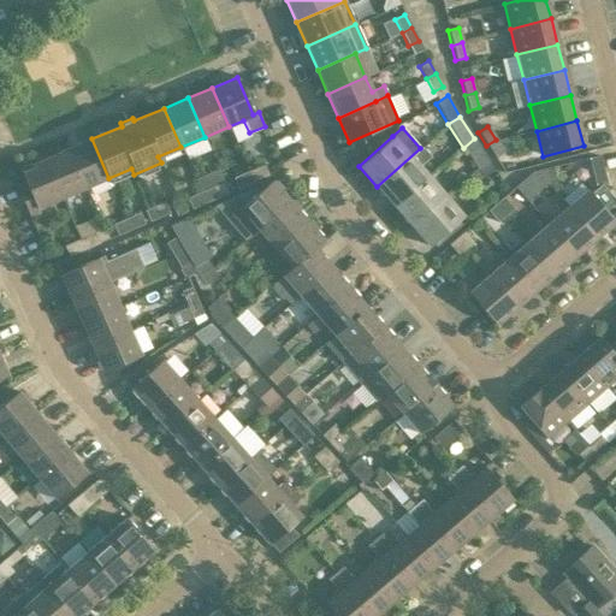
[(92,138),(69,149),(84,188),(108,178),(92,138)]
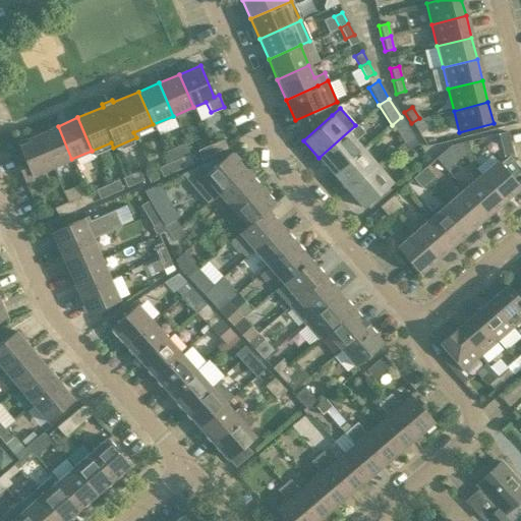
[(425,129),(419,118),(411,123),(418,133),(425,129)]
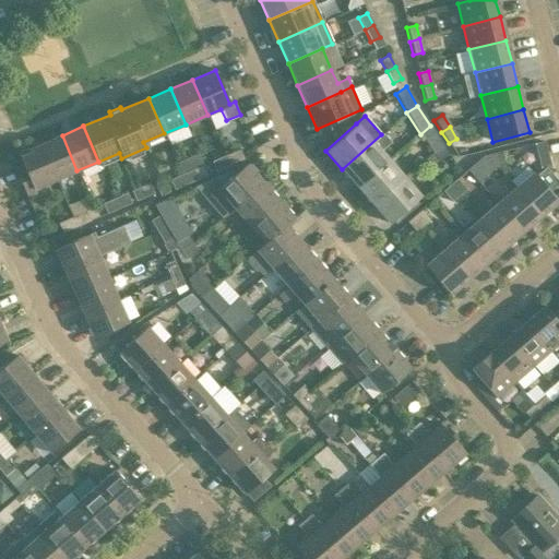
[(390,143),(382,133),(381,134),(342,169),(357,187),(388,161),(380,152),(390,143)]
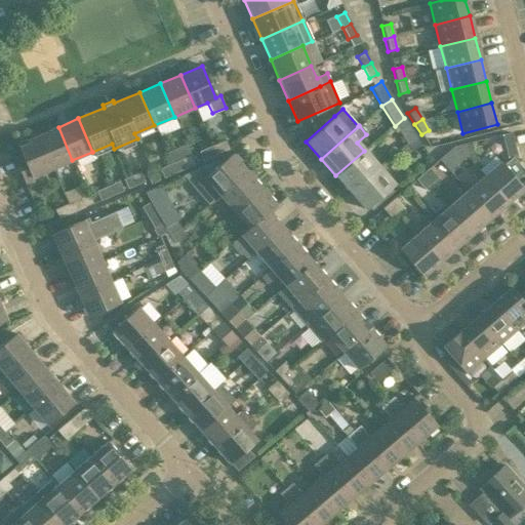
[(52,169),(72,160),(58,127),(38,135),(52,169)]
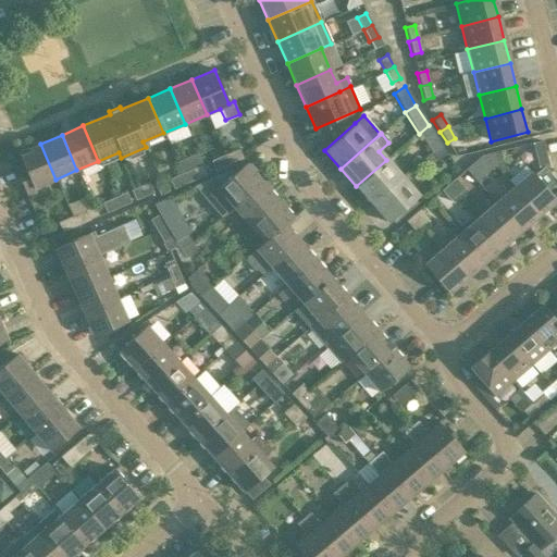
[(425,144),(430,152),(441,146),(436,137),(425,144)]
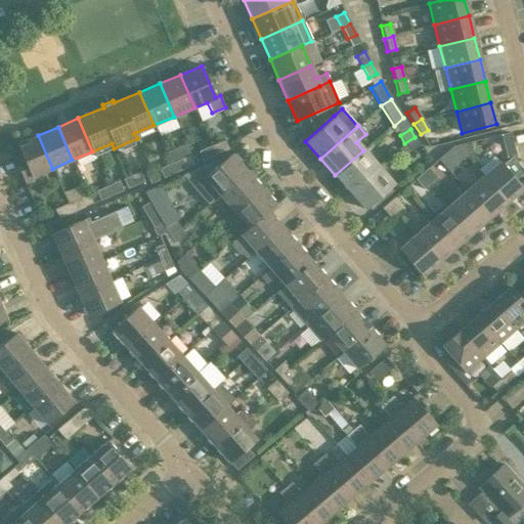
[(494,137),(496,146),(513,142),(510,133),(494,137)]
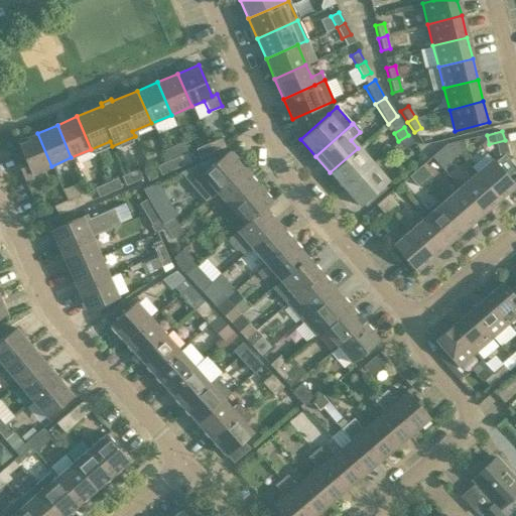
[(16,142),(20,152),(30,174),(51,166),(37,133),(16,142)]
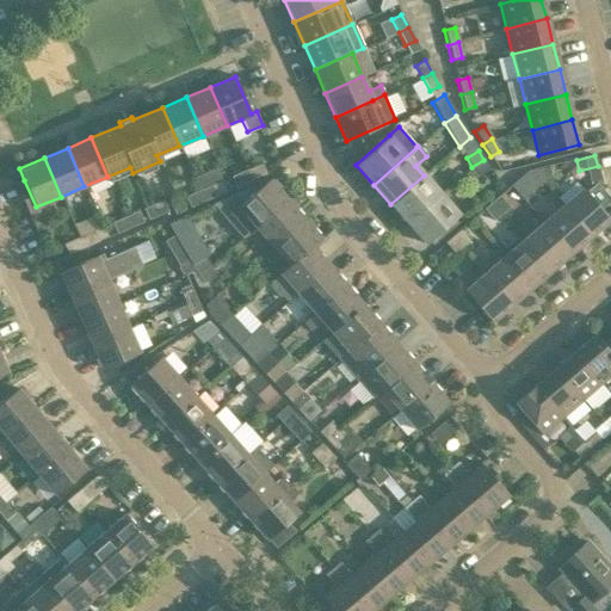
[(483,160),(471,167),(477,177),(489,170),(483,160)]
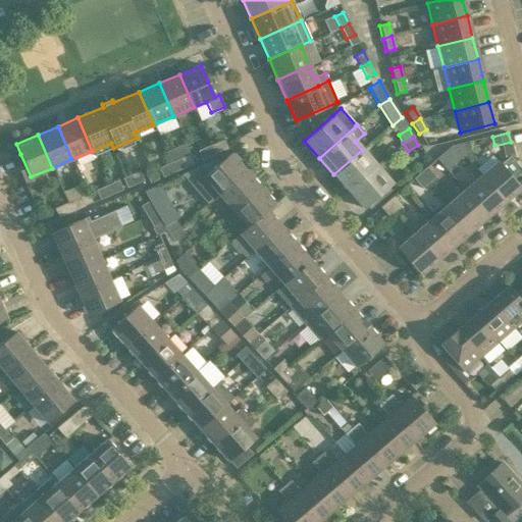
[(223,139),(210,145),(214,154),(227,149),(223,139)]
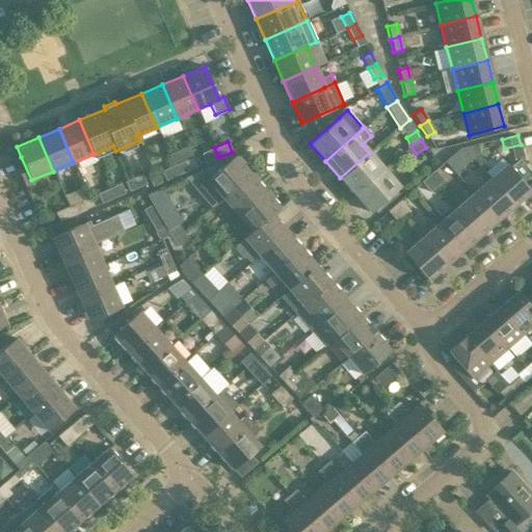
[(476,144),(467,147),(470,160),(479,158),(476,144)]
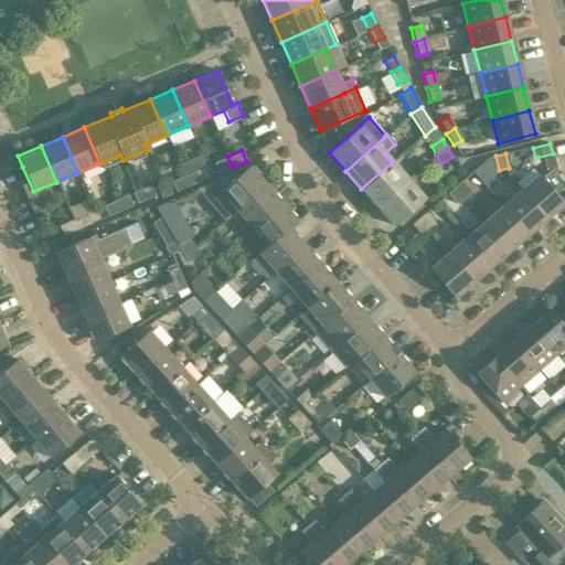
[(499,170),(496,156),(488,158),(482,162),(492,172),(494,171),(499,170)]
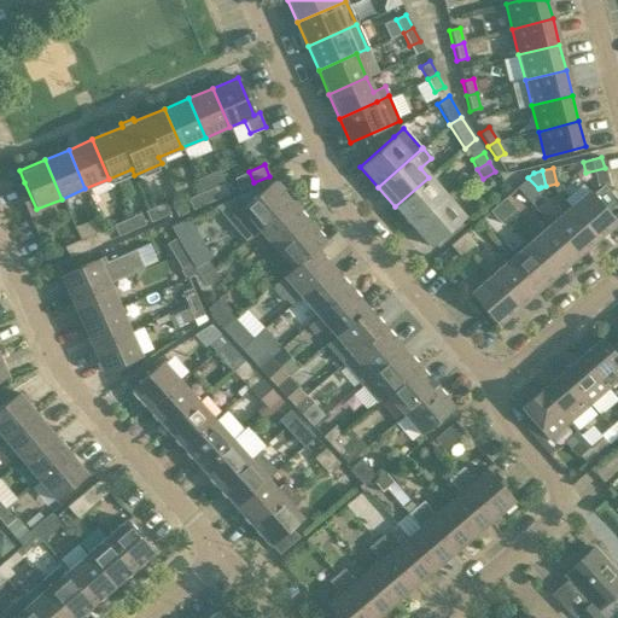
[(238,190),(254,182),(249,172),(233,178),(238,190)]
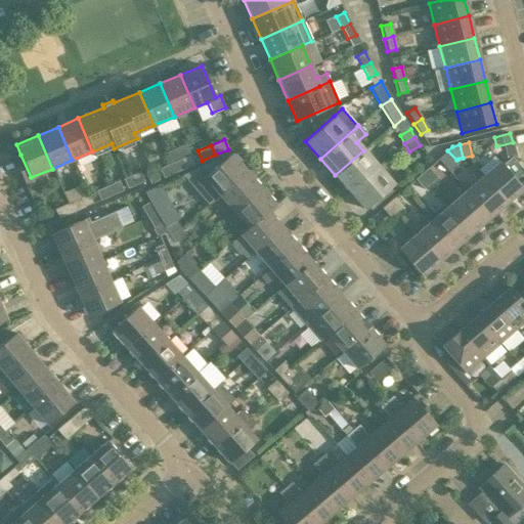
[(335,175),(349,192),(378,167),(363,150),(335,175)]
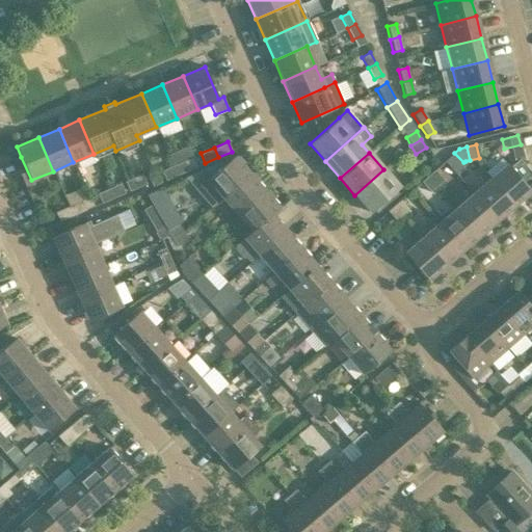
[(33,184),(31,180),(21,157),(14,160),(25,187),(33,184)]
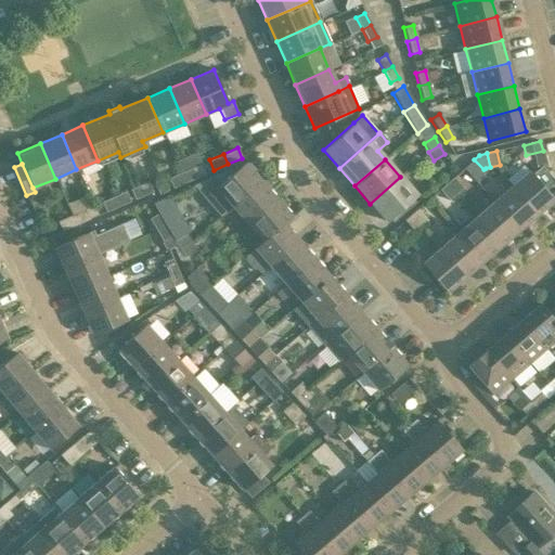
[(221,215),(231,206),(260,181),(244,164),(230,176),(226,171),(195,184),(221,215)]
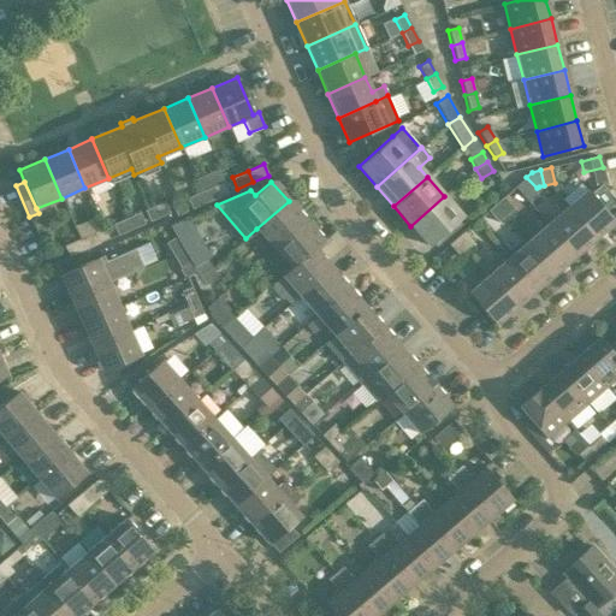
[(214,185),(201,191),(206,202),(219,197),(214,185)]
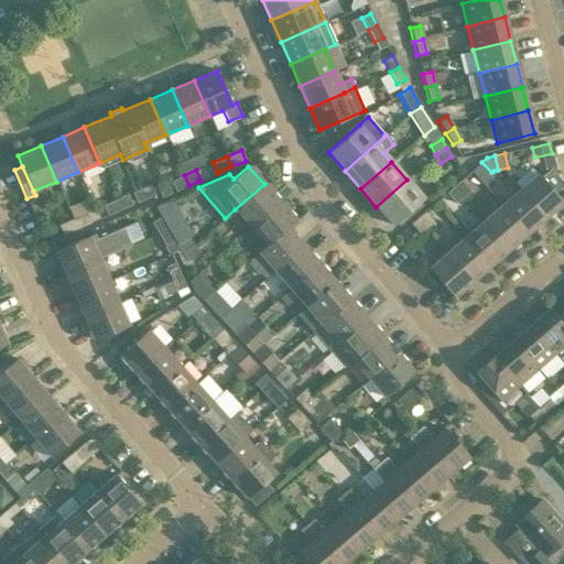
[(537,174),(518,191),(522,194),(543,219),(562,203),(537,174)]
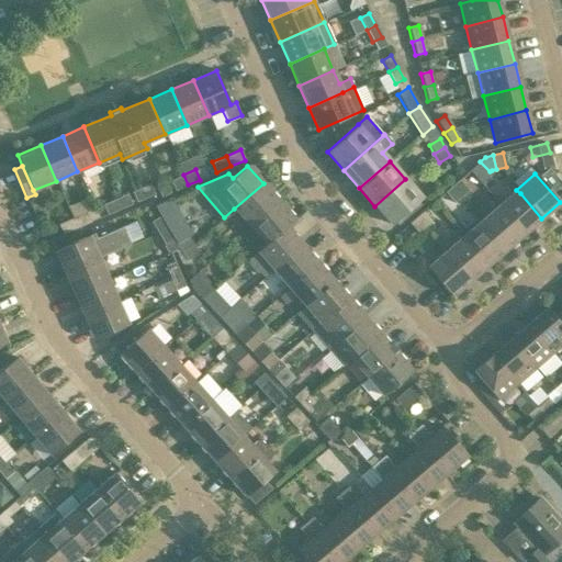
[(176,190),(188,184),(183,175),(171,180),(176,190)]
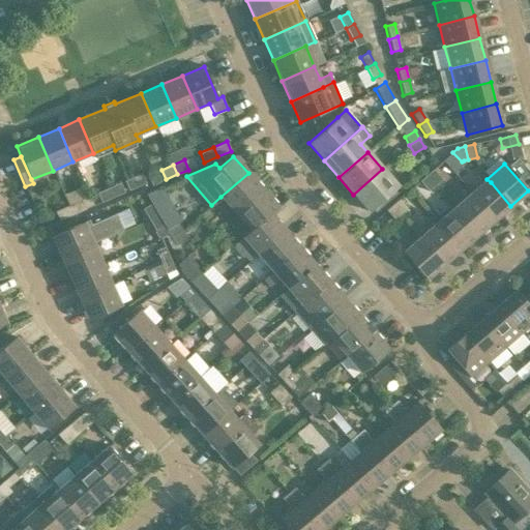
[(398,186),(382,169),(353,195),(369,212),(398,186)]
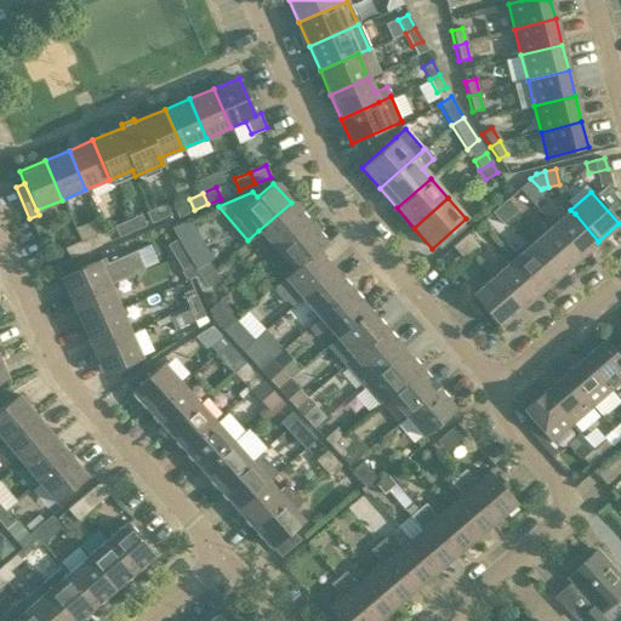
[(506,199),(499,206),(508,217),(517,211),(506,199)]
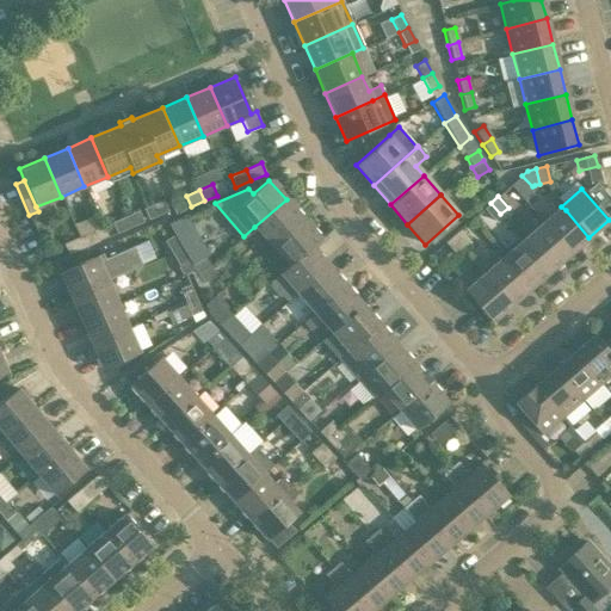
[(185,209),(180,198),(171,203),(176,214),(185,209)]
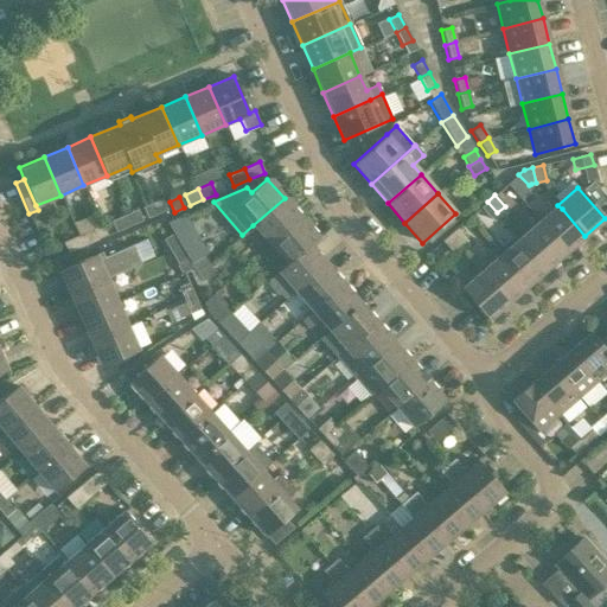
[(163,198),(153,203),(158,213),(167,209),(163,198)]
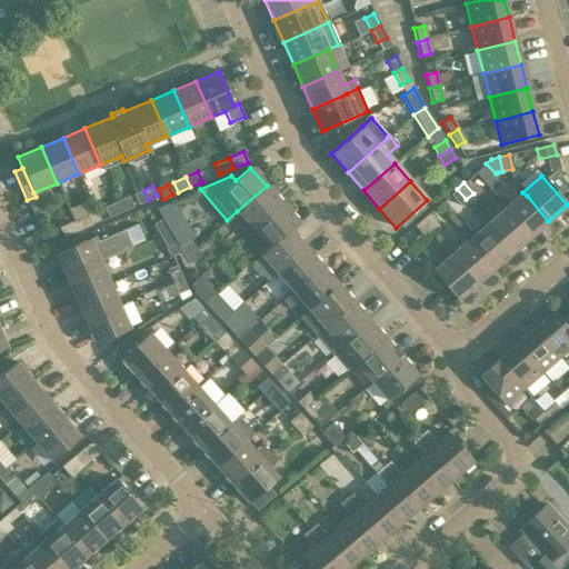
[(237,211),(253,230),(282,205),(267,186),(237,211)]
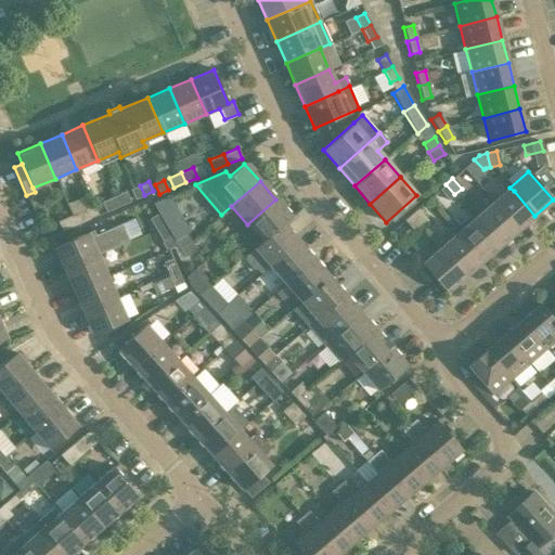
[(454,194),(446,184),(438,190),(448,201),(454,194)]
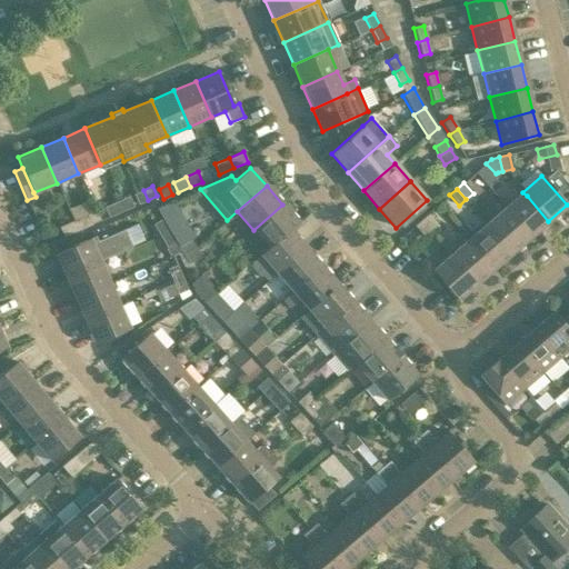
[(138,203),(148,200),(143,190),(133,193),(138,203)]
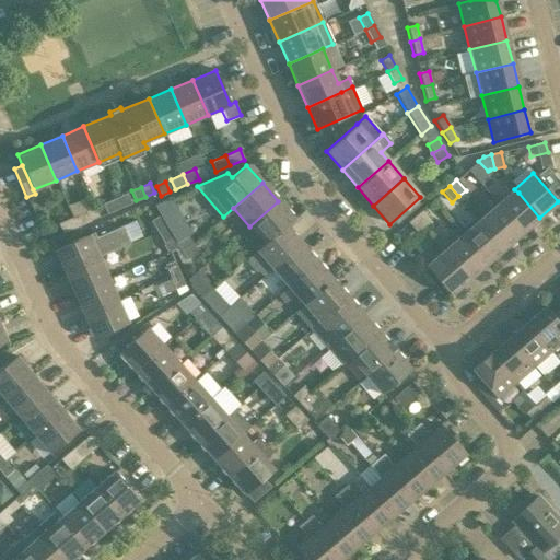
[(522,233),(539,218),(518,193),(514,189),(497,205),(522,233)]
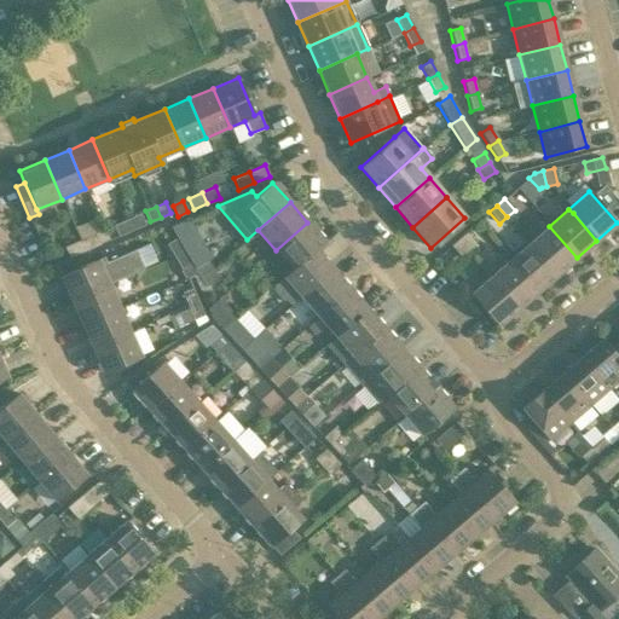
[(140,213),(127,219),(132,230),(145,225),(140,213)]
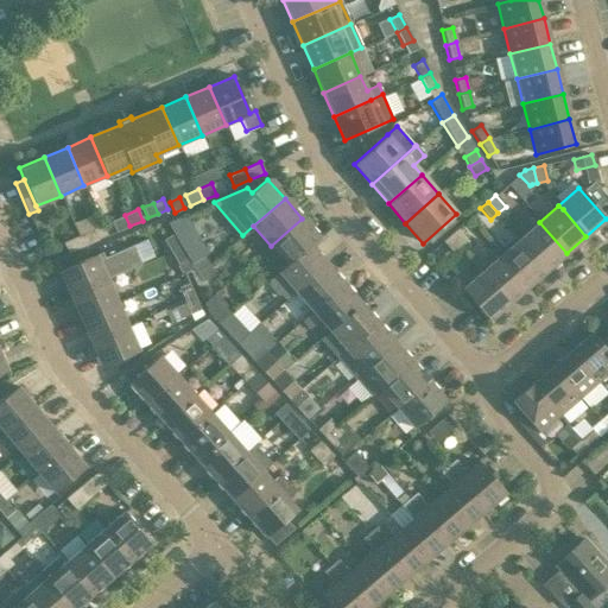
[(116,232),(130,226),(125,215),(112,221),(116,232)]
